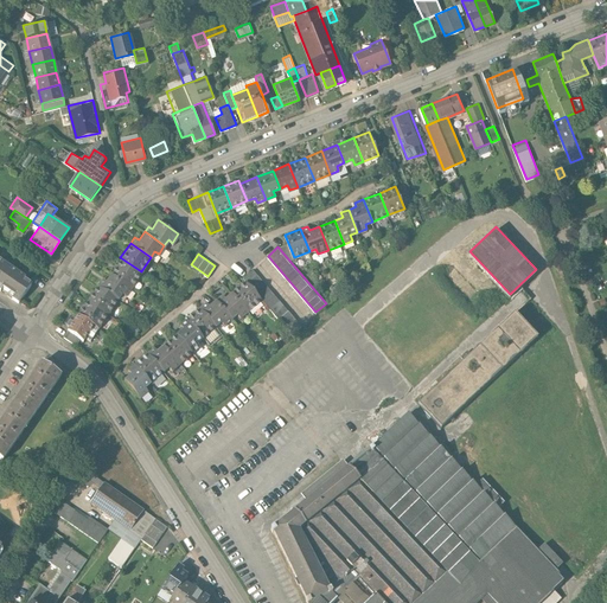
[(120,257),(110,271),(132,286),(141,271),(120,257)]
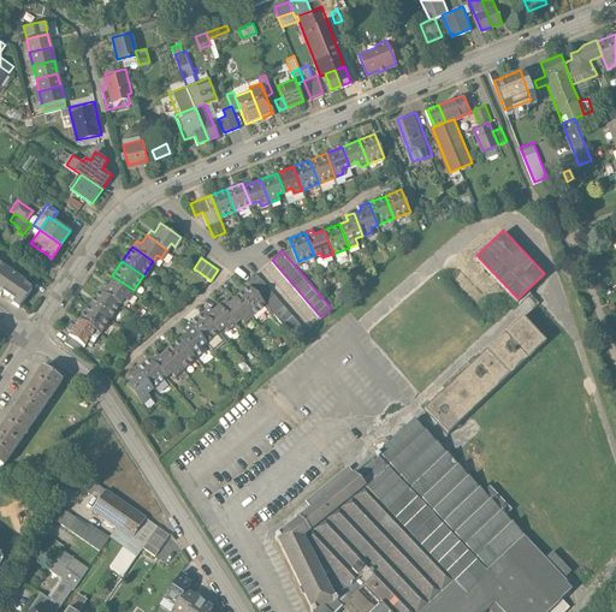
[(31,287),(0,265),(0,292),(18,307),(31,287)]
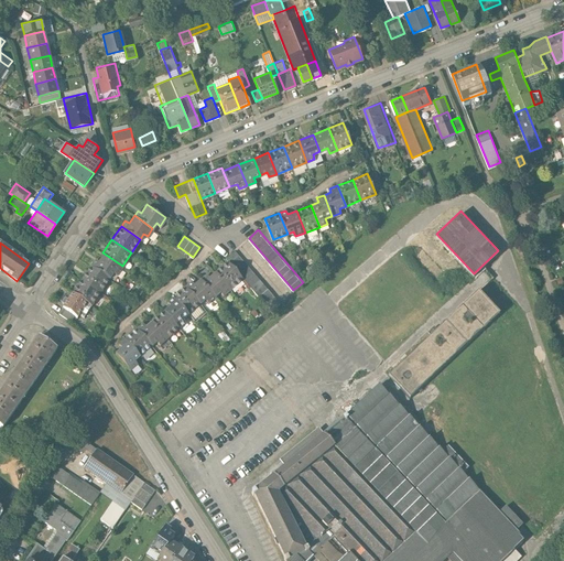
[(280,302),(235,249),(226,257),(228,259),(242,277),(271,310),(280,302)]
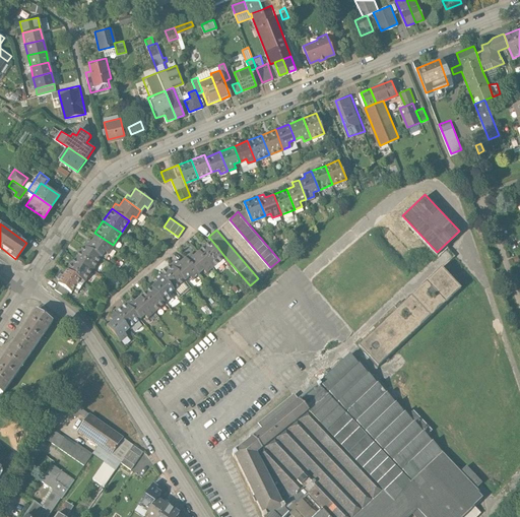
[(86,238),(83,243),(101,255),(105,249),(108,252),(113,245),(94,233),(89,240),(86,238)]
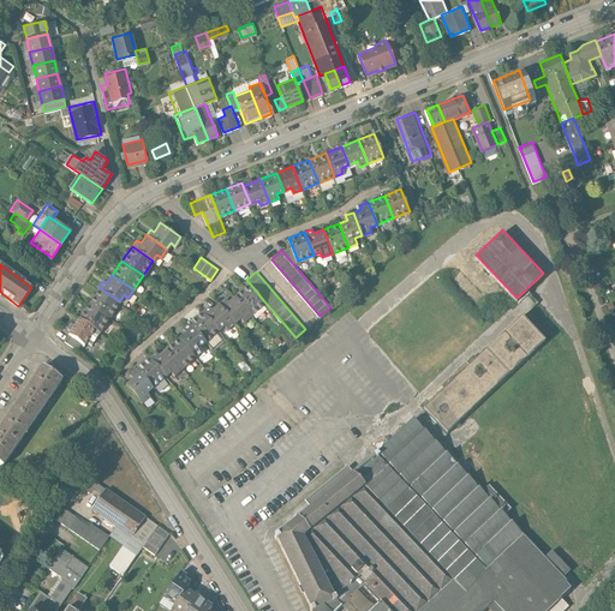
[(264,301),(249,282),(234,294),(251,312),(264,301)]
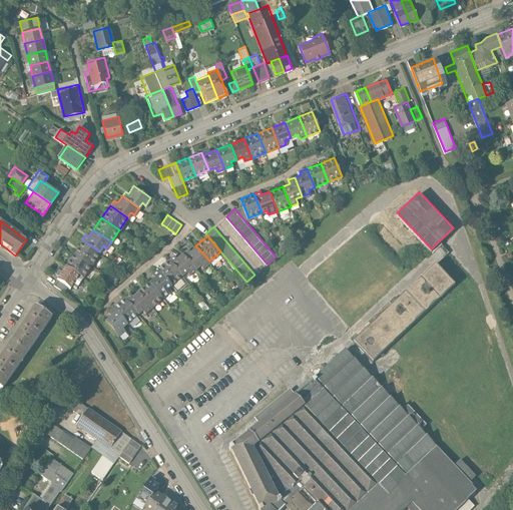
[(280,241),(282,246),(291,243),(289,238),(280,241)]
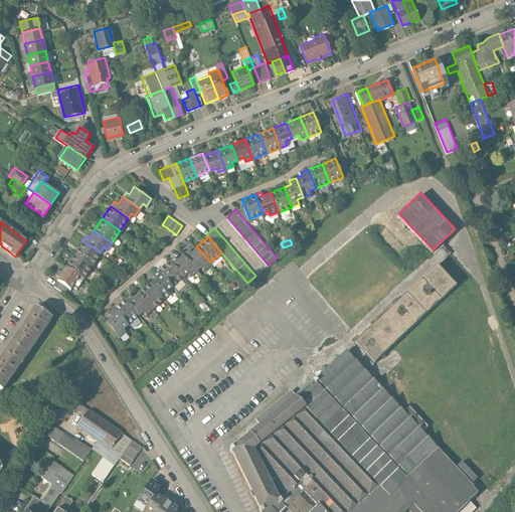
[(82,240),(73,252),(92,265),(100,252),(82,240)]
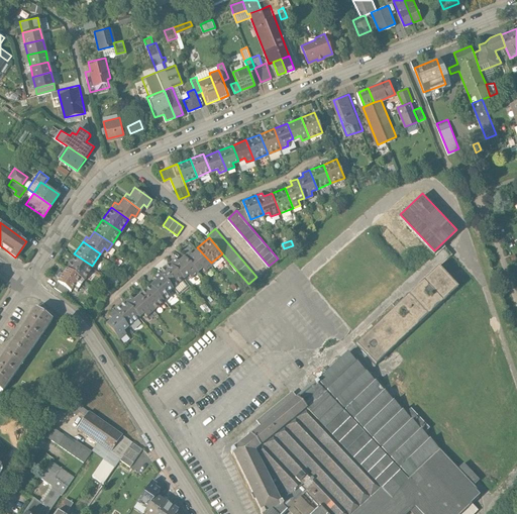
[(211,263),(197,247),(191,252),(189,249),(184,254),(197,270),(202,266),(205,269),(211,263)]
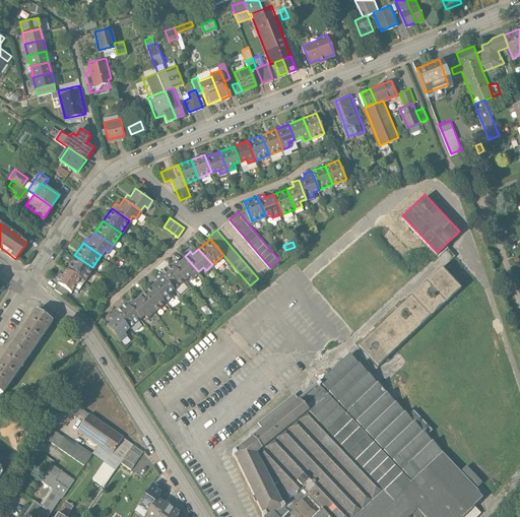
[(74,255),(66,267),(83,279),(92,267),(74,255)]
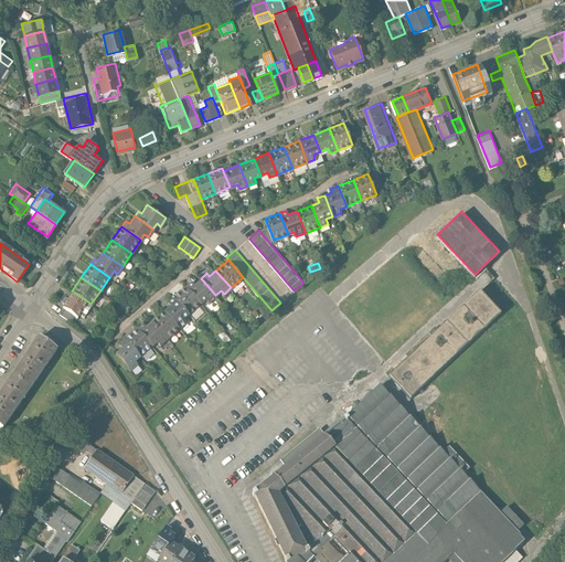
[(215,295),(201,278),(194,284),(191,281),(185,285),(200,303),(205,297),(209,300),(215,295)]
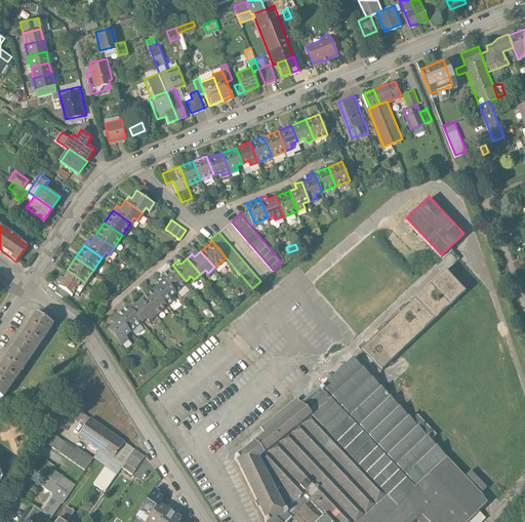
[(186,281),(172,265),(161,275),(174,290),(186,281)]
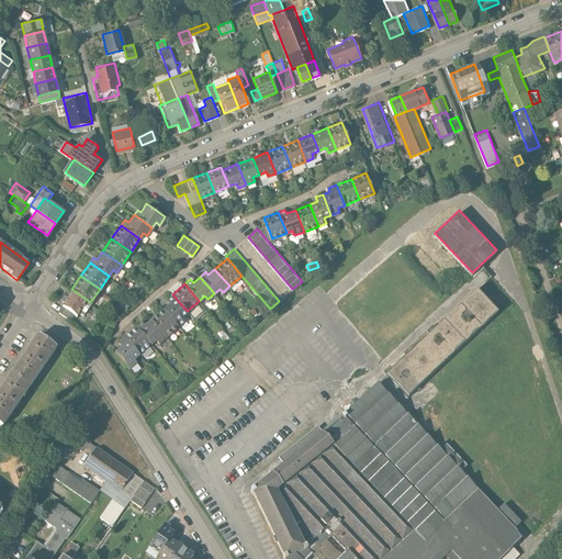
[(478,287),(388,371),(408,394),(498,310),(478,287)]
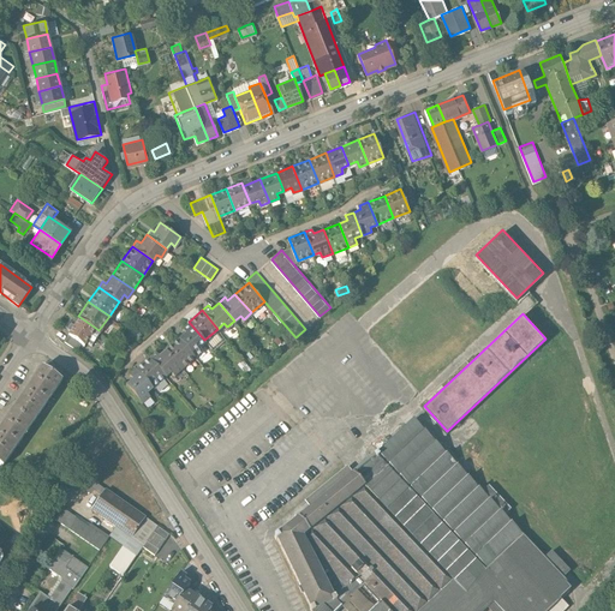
[(78,316),(67,333),(83,342),(87,339),(91,342),(99,330),(78,316)]
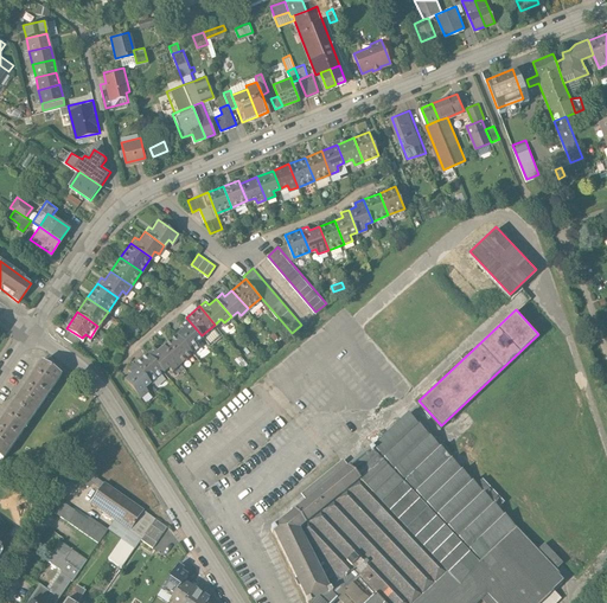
[(202,335),(186,318),(180,322),(183,326),(176,332),(192,351),(199,344),(196,340),(202,335)]
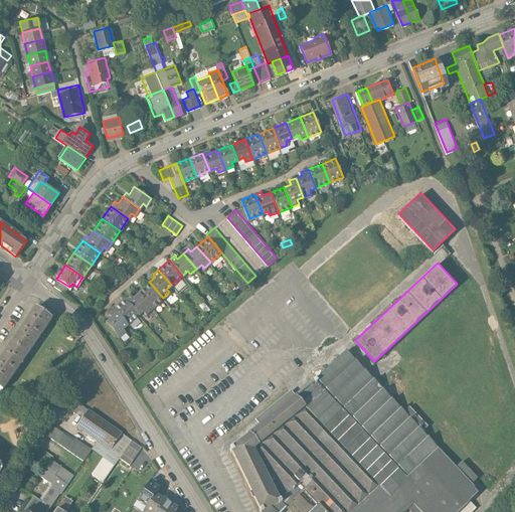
[(163,298),(149,282),(139,291),(152,307),(163,298)]
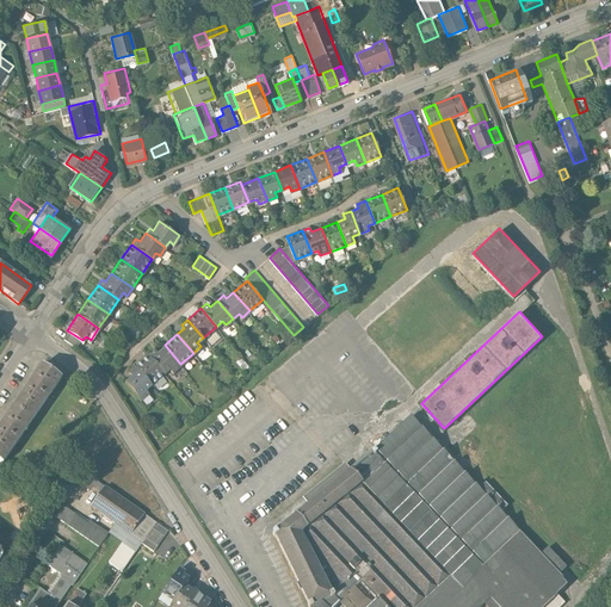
[(180,364),(165,345),(158,352),(154,348),(148,353),(164,372),(170,366),(173,370),(180,364)]
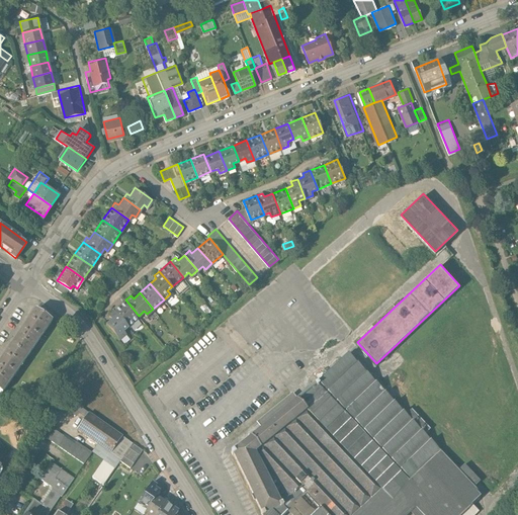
[(139,316),(125,299),(114,310),(127,325),(139,316)]
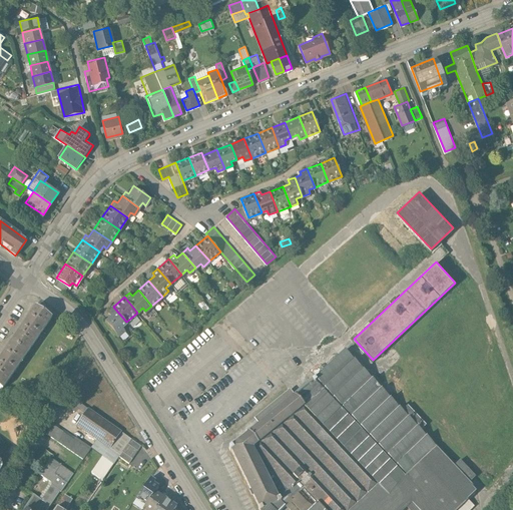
[(35,306),(11,341),(27,352),(51,317),(35,306)]
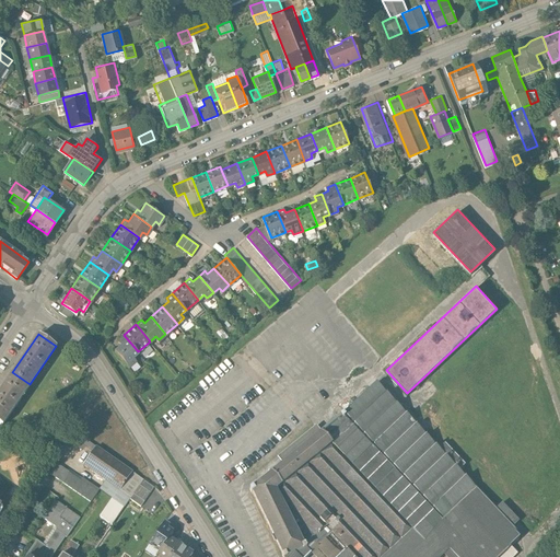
[(138,351),(124,335),(118,339),(120,343),(114,348),(129,366),(136,360),(132,356),(138,351)]
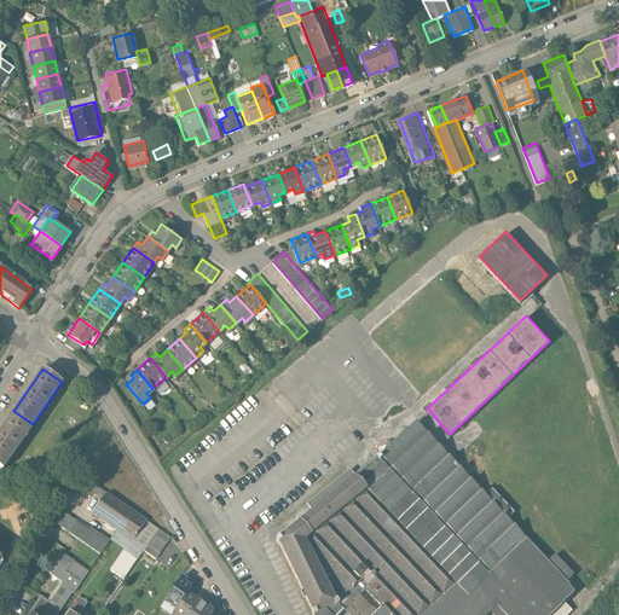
[(0,465),(3,468),(33,424),(13,411),(0,429),(0,465)]
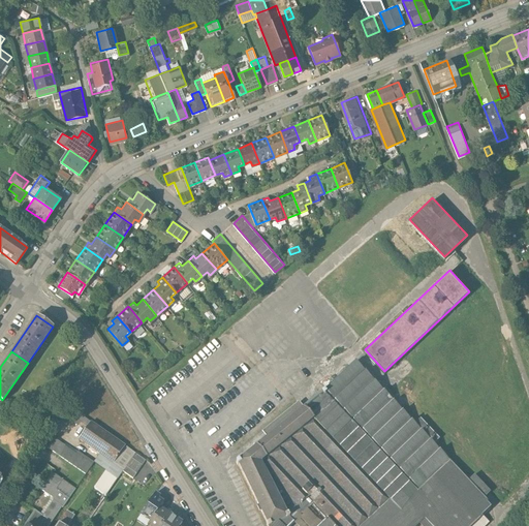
[(413,525),(419,521),(425,525),(468,525),(469,525),(481,525),(489,520),(483,513),(492,504),(484,495),(490,489),(474,472),(468,478),(434,441),(439,436),(421,416),(414,422),(355,359),(324,387),(236,459),(267,523),(269,525),(286,525),(293,520),(312,502),(327,517),(316,525),(413,525)]
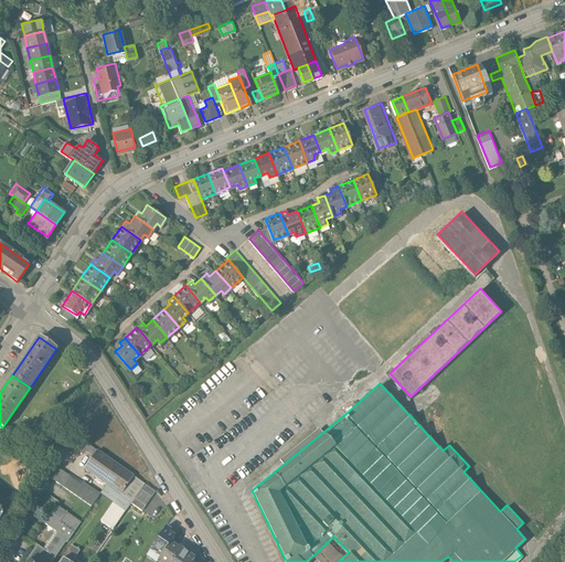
[(73,447),(78,452),(85,442),(80,438),(73,447)]
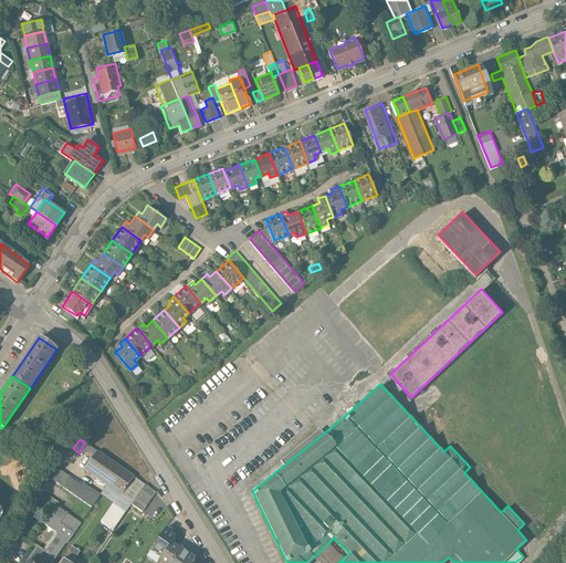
[(84,467),(106,482),(121,492),(133,475),(96,449),(84,467)]
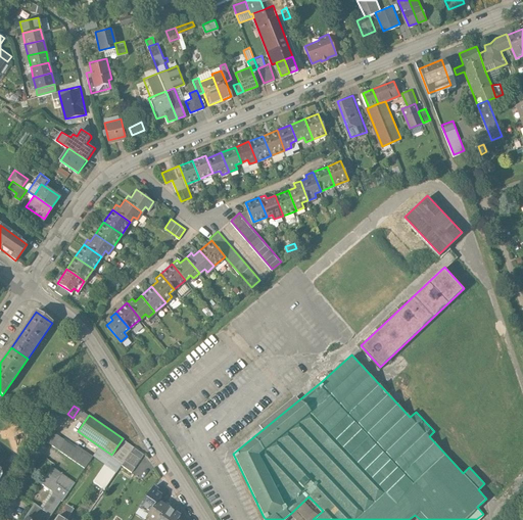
[(75,445),(53,430),(46,439),(85,466),(93,455),(92,454),(76,442),(75,445)]
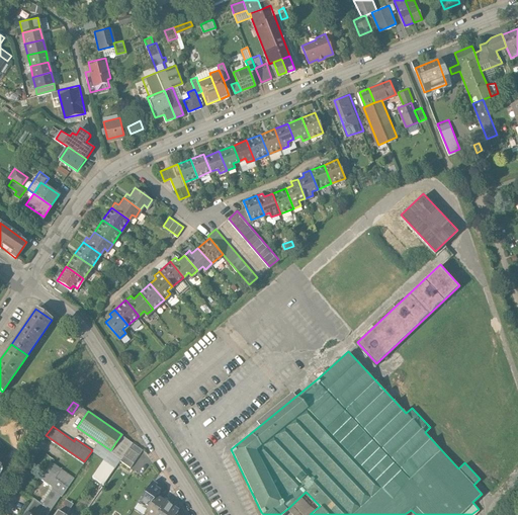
[(132,441),(121,434),(110,450),(97,441),(91,449),(92,450),(103,457),(91,475),(103,483),(119,458),(132,441)]
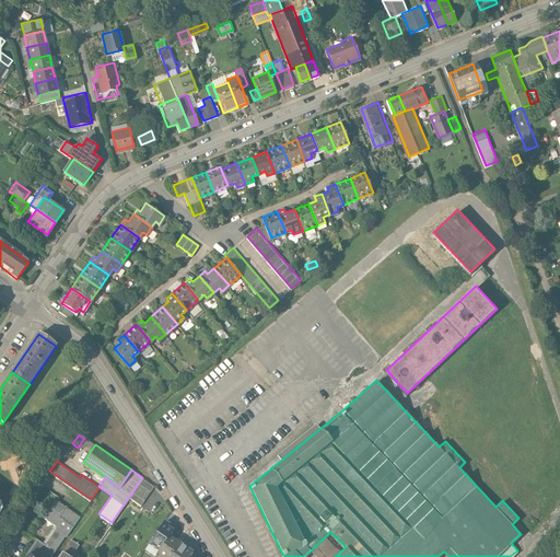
[(153,485),(142,477),(129,496),(140,503),(153,485)]
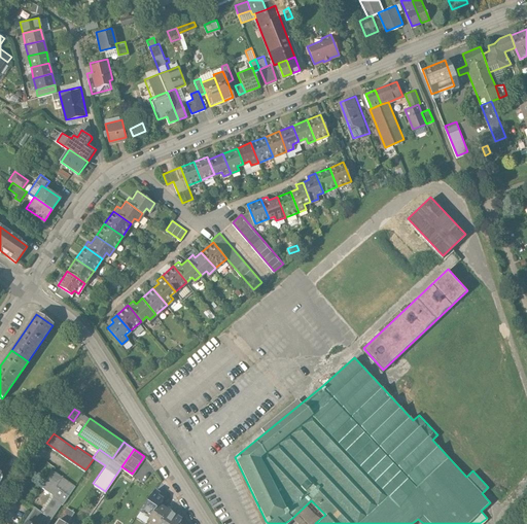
[(75,484),(50,467),(41,488),(63,503),(75,484)]
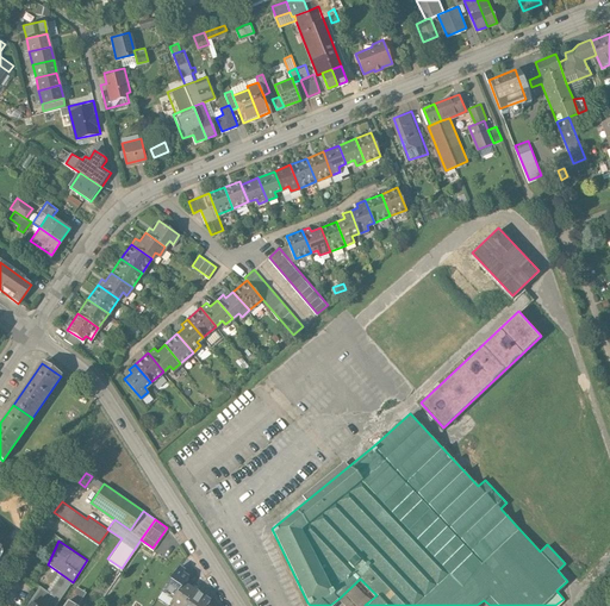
[(169,604),(184,582),(188,576),(182,573),(184,569),(179,566),(157,597),(169,605),(169,604)]
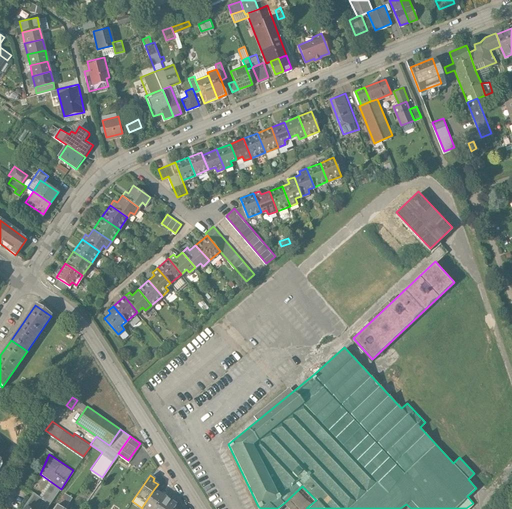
[(306,508),(316,500),(302,486),(284,503),(289,508),(306,508)]
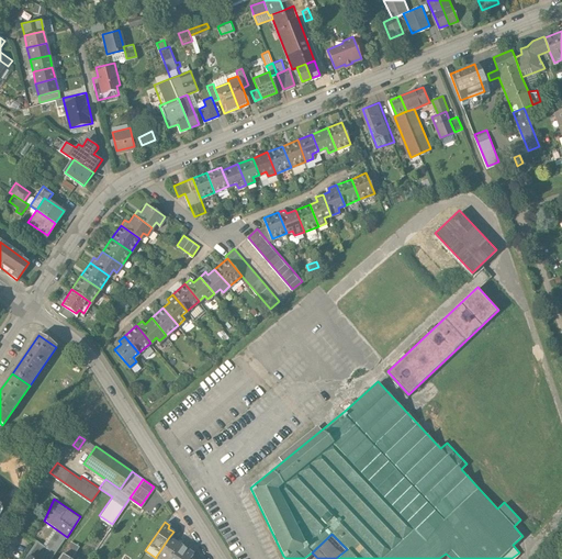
[(156,557),(159,558),(169,558),(180,545),(180,543),(177,539),(175,540),(169,537),(156,557)]
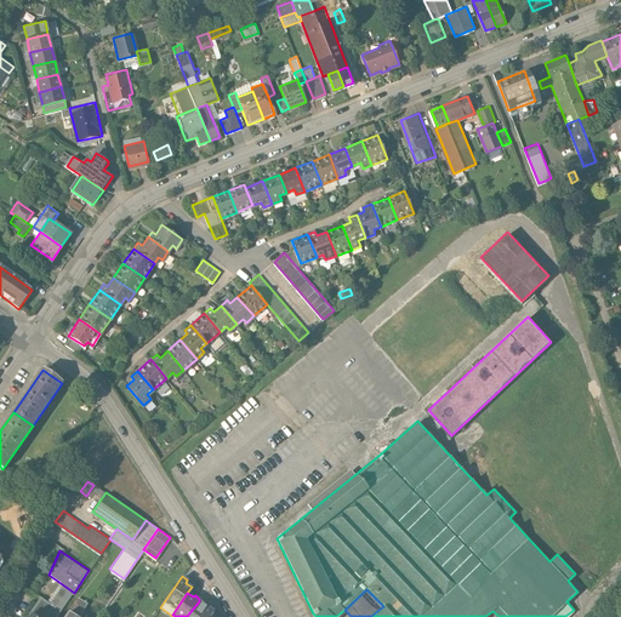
[(212,611),(199,601),(187,616),(208,616),(209,616),(212,611)]
